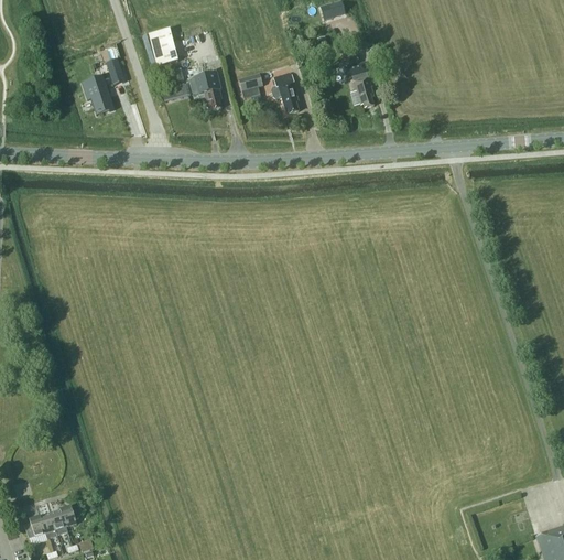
[(333,14),(328,2),(321,4),(324,18),(333,14)]
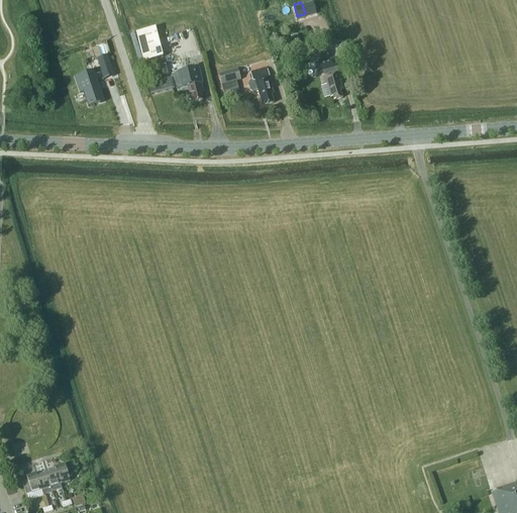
[(156,24),(136,29),(143,59),(163,54),(159,35),(156,24)]
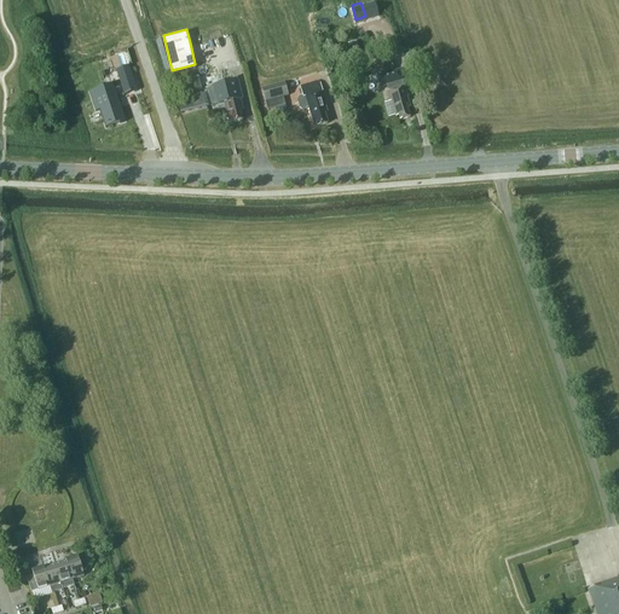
[(117,50),(88,59),(91,67),(120,57),(117,50)]
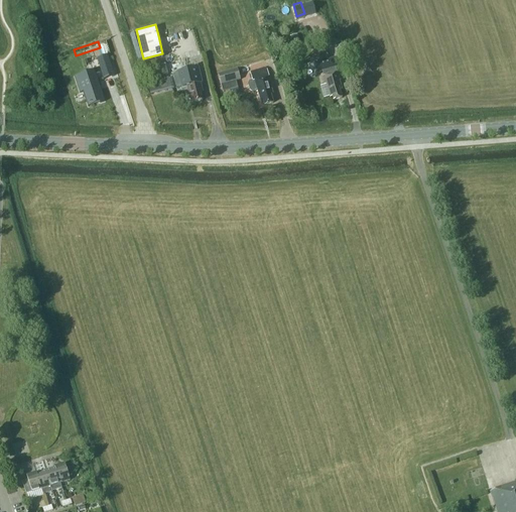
[(331,55),(329,49),(317,52),(319,58),(331,55)]
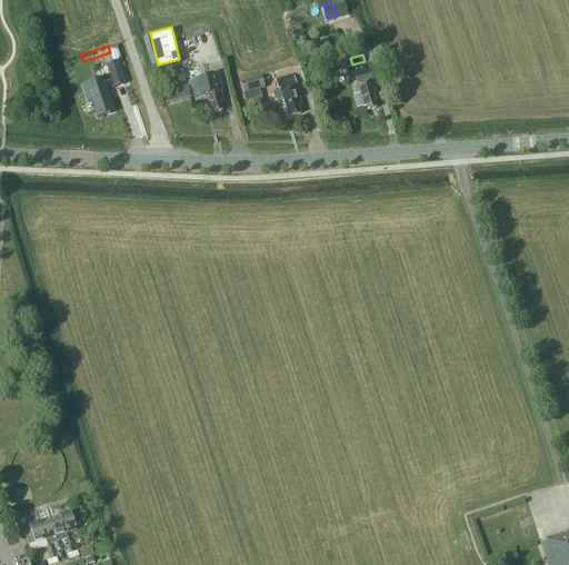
[(120,56),(109,59),(116,82),(128,79),(120,56)]
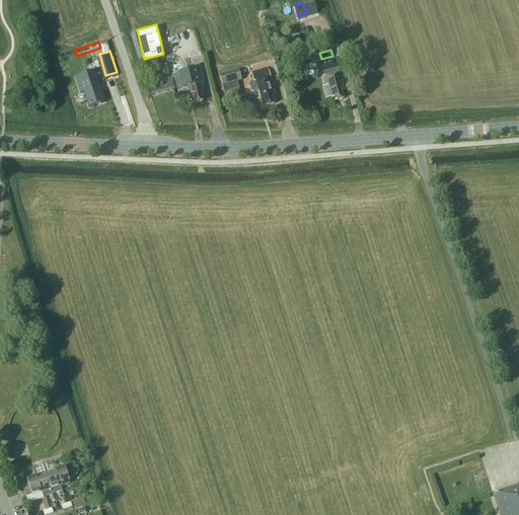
[(345,77),(340,59),(321,64),(326,84),(328,83),(331,97),(335,96),(336,98),(345,96),(343,88),(345,87),(342,78),(345,77)]
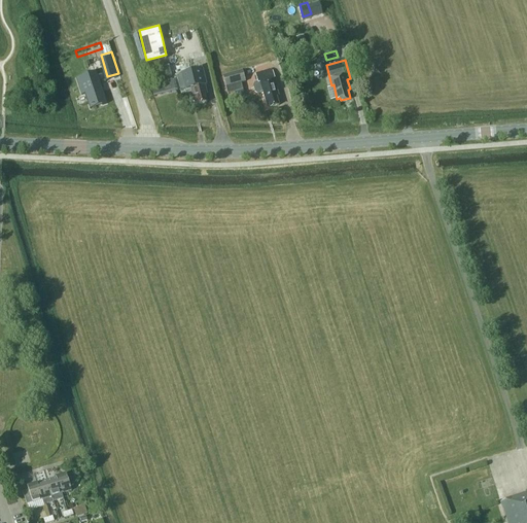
[(179,73),(177,74),(180,88),(182,88),(182,89),(189,86),(189,89),(191,89),(195,102),(198,101),(198,102),(207,100),(205,93),(207,92),(205,82),(207,82),(203,66),(178,72),(179,73)]
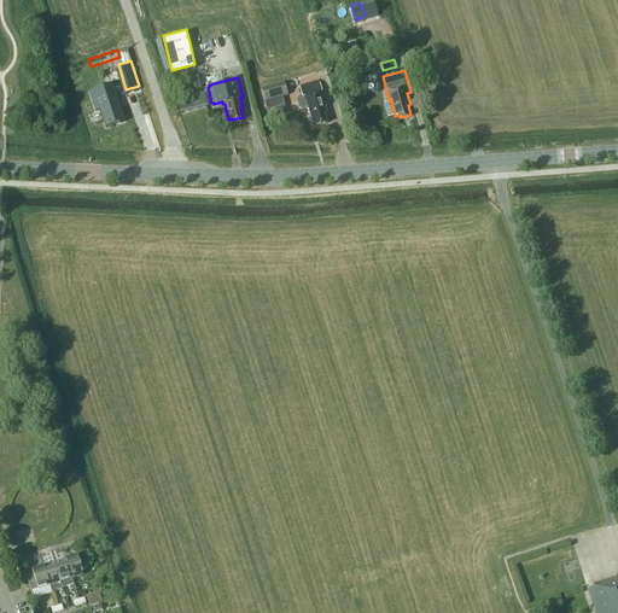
[(289,91),(285,77),(262,85),(268,106),(286,100),(284,93),(289,91)]
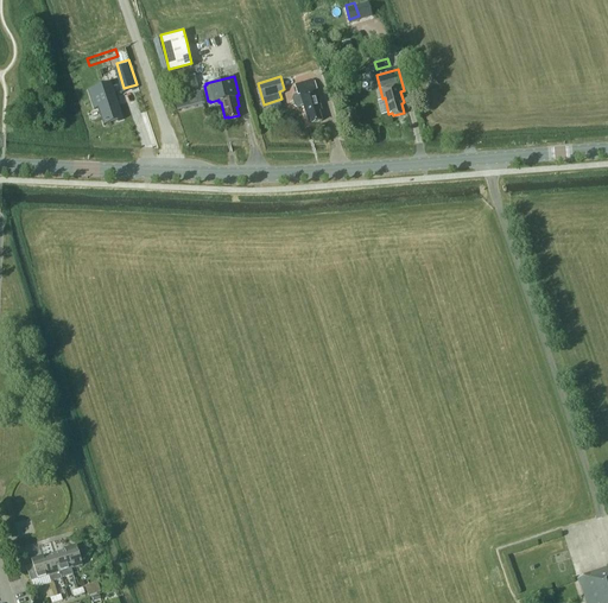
[(113,77),(89,84),(95,103),(100,102),(105,118),(107,116),(109,116),(109,115),(118,113),(119,115),(125,114),(113,77)]
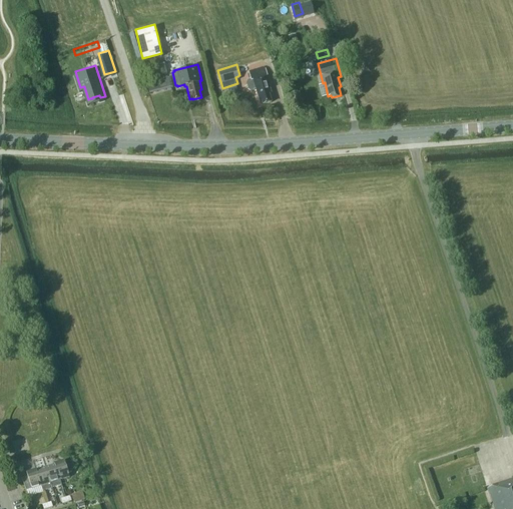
[(270,82),(266,65),(247,70),(249,78),(245,79),(247,87),(249,88),(257,86),(260,100),(263,99),(264,102),(272,100),(270,91),(271,91),(269,82),(270,82)]
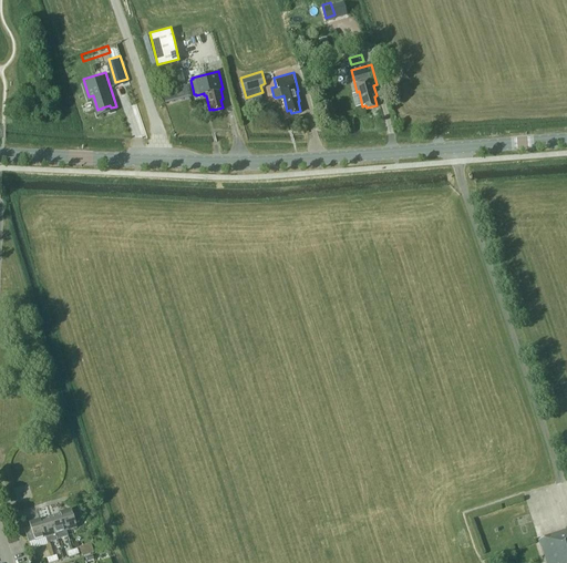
[(76,524),(75,519),(79,518),(80,515),(80,512),(76,511),(73,512),(71,507),(61,510),(66,528),(76,524)]
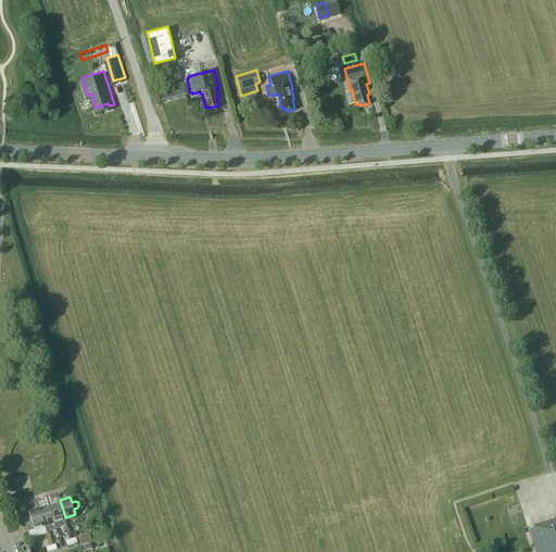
[(60,500),(49,503),(54,518),(54,521),(57,525),(60,524),(66,522),(65,517),(60,500)]
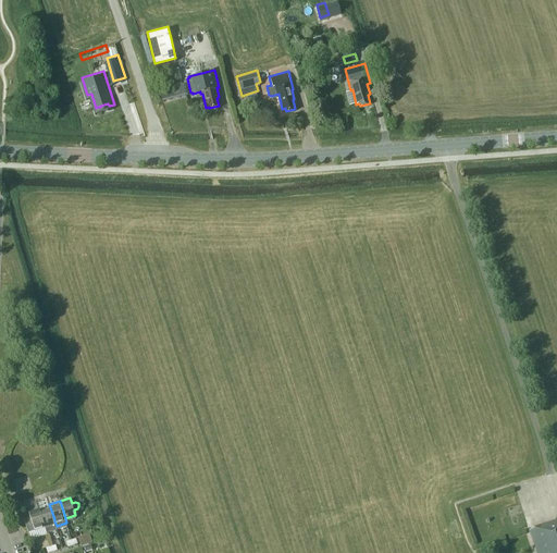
[(49,504),(39,507),(44,523),(45,525),(46,529),(57,526),(54,521),(54,519),(49,504)]
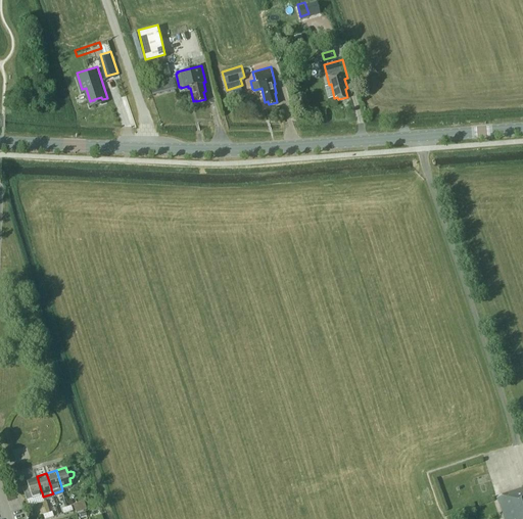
[(29,483),(22,485),(27,498),(32,496),(42,492),(41,490),(37,476),(27,479),(29,483)]
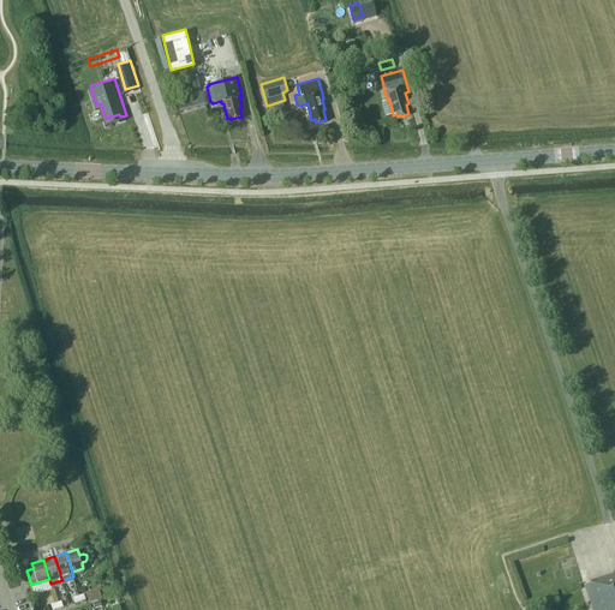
[(614,609),(614,572),(584,582),(592,609),(614,609)]
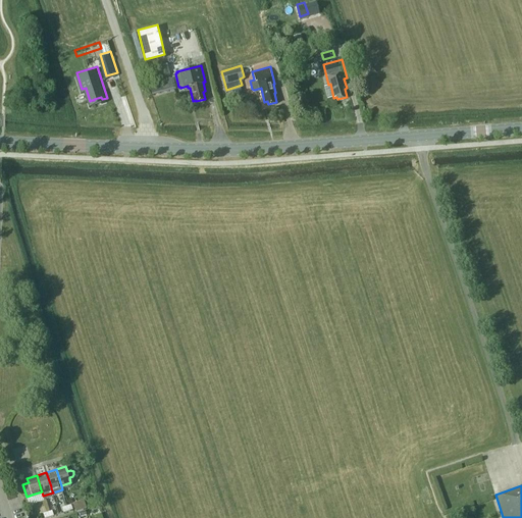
All buildings are outlined.
